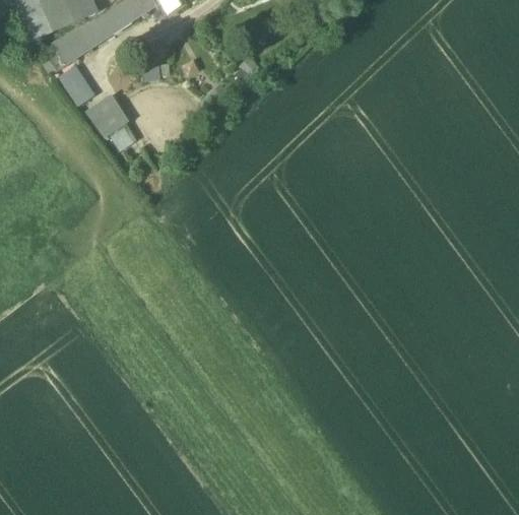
[(0,0),(0,21),(17,14),(10,0),(0,0)]
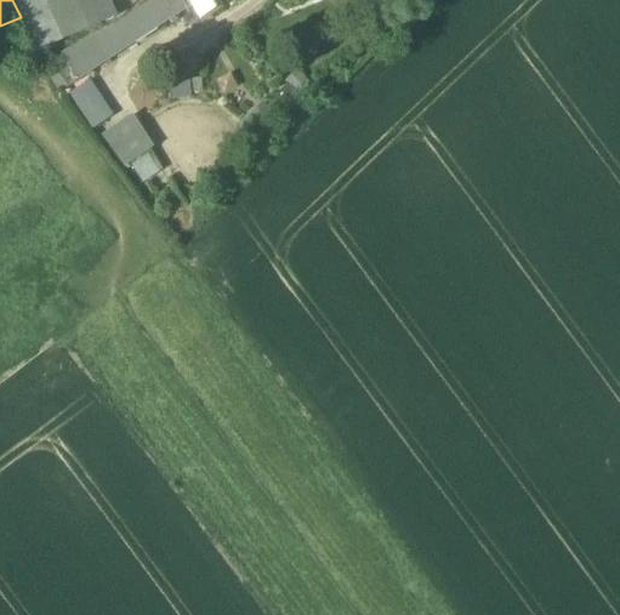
[(34,49),(113,15),(106,0),(12,0),(21,17),(34,49)]
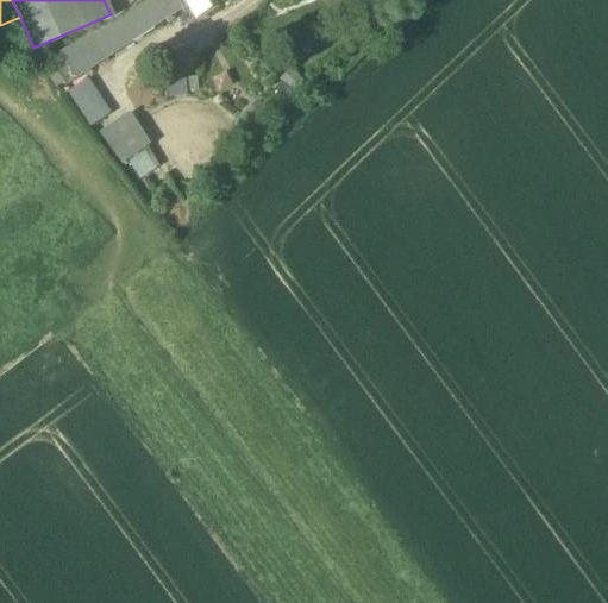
[(92,38),(105,60),(173,14),(167,6),(174,0),(148,0),(92,38)]
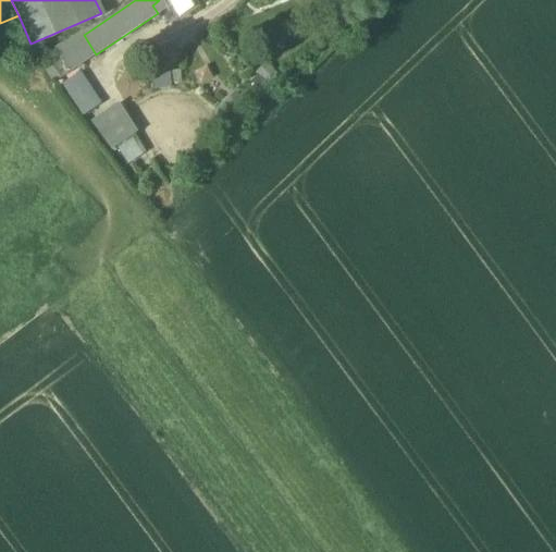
[(152,5),(158,13),(169,7),(164,0),(159,0),(152,5)]
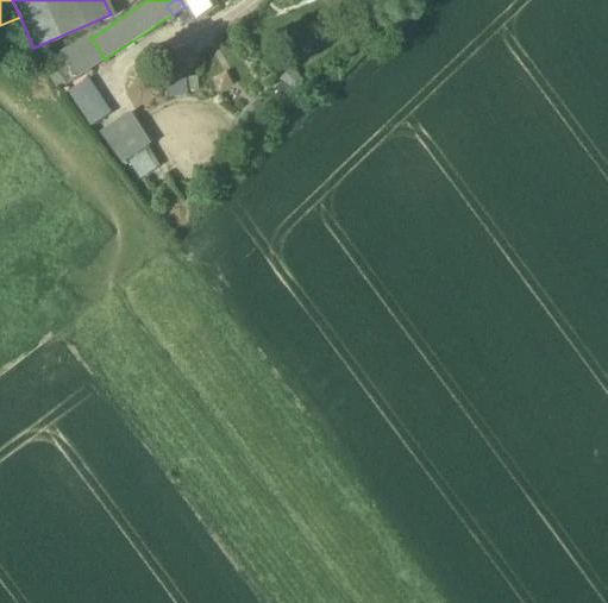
[(188,0),(189,2),(196,14),(212,5),(208,0),(188,0)]
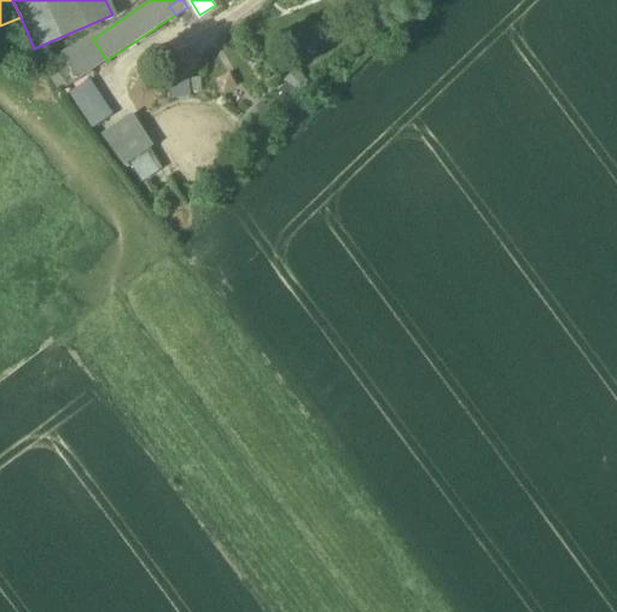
[(52,66),(65,87),(106,60),(93,39),(52,66)]
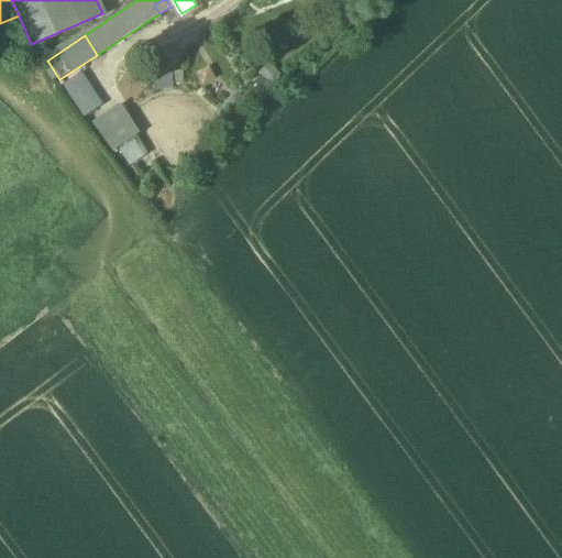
[(172,62),(154,63),(156,88),(174,87),(172,62)]
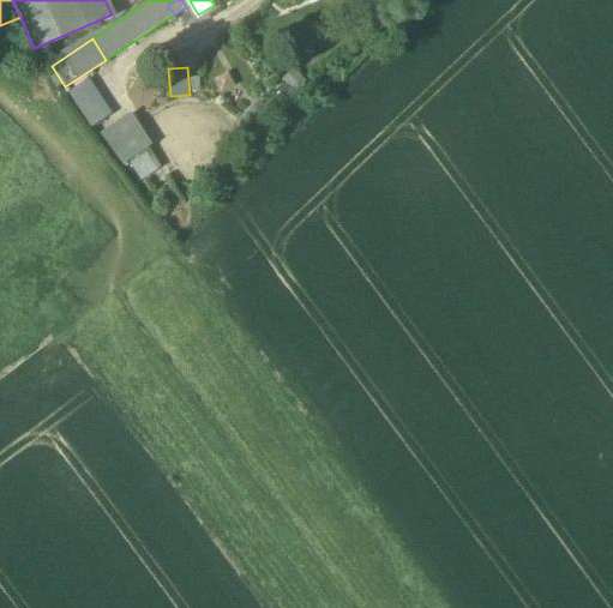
[(306,82),(292,67),(282,77),(296,91),(306,82)]
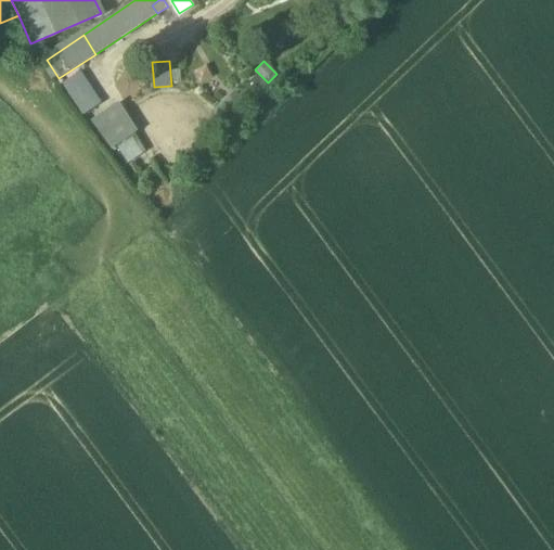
[(101,101),(80,69),(62,81),(84,113),(101,101)]
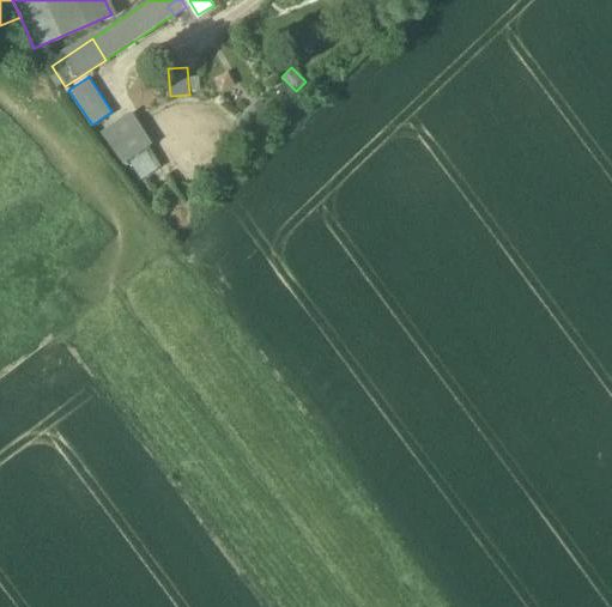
[(276,113),(260,97),(244,113),(260,128),(276,113)]
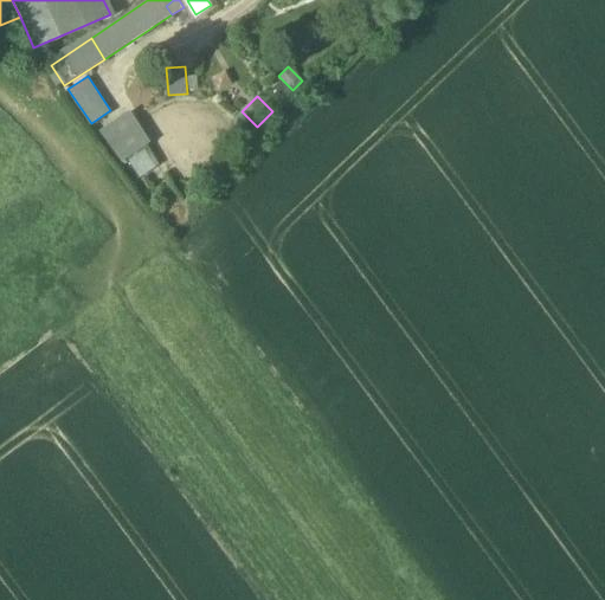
[(129,109),(98,129),(118,161),(127,156),(147,143),(150,141),(129,109)]
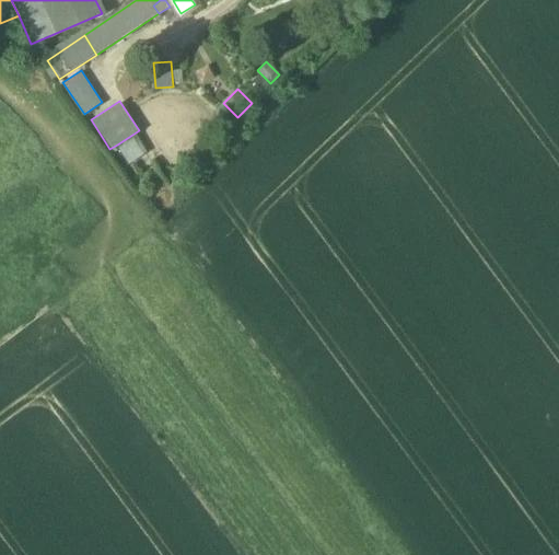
[(148,150),(136,133),(117,145),(129,162),(148,150)]
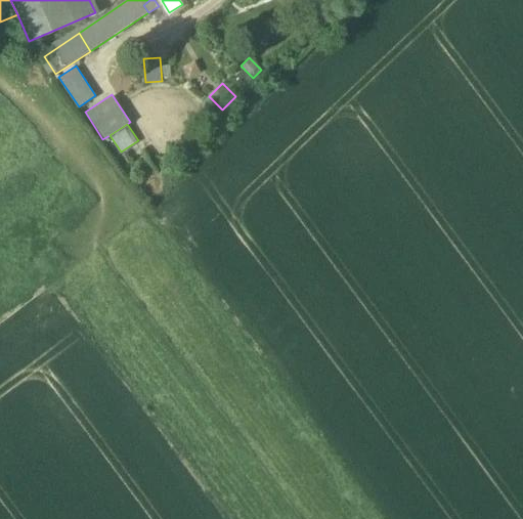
All buildings are outlined.
